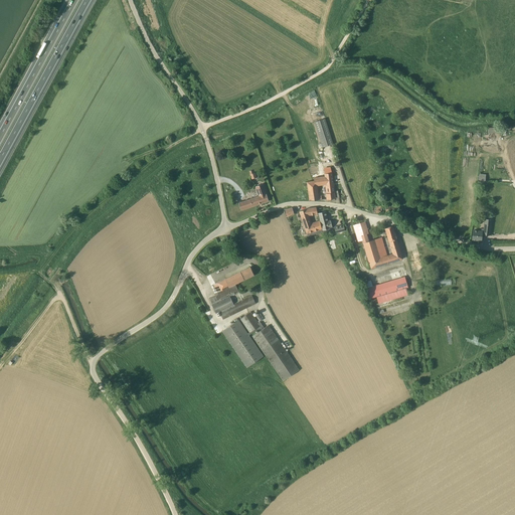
[(334,144),(326,119),(314,122),(322,147),(334,144)]
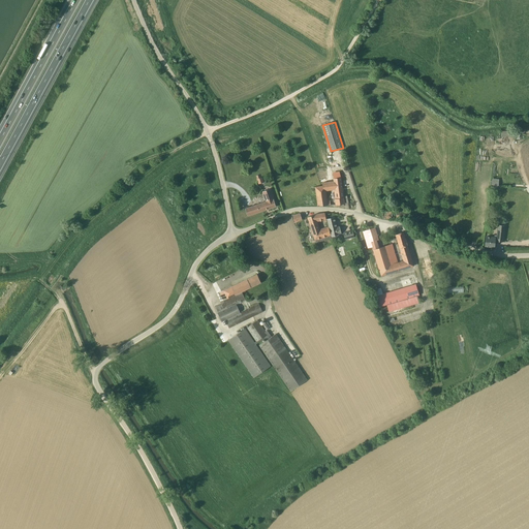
[(324,191),(325,191),(335,190),(336,198),(335,199),(336,205),(348,203),(348,195),(344,196),(342,177),(341,172),(334,173),(335,181),(331,182),(323,182),(323,185),(324,191)]
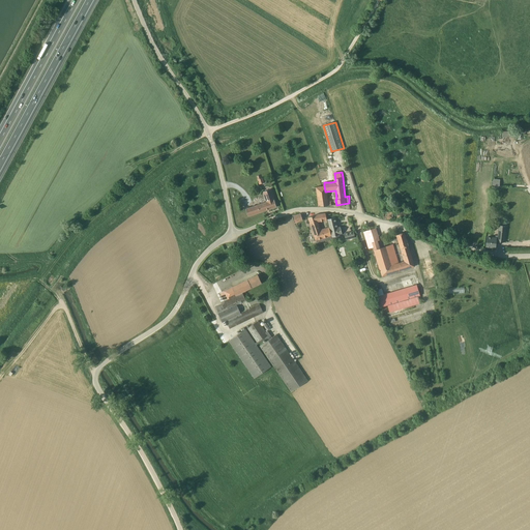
[(502,179),(501,193),(509,194),(510,180),(502,179)]
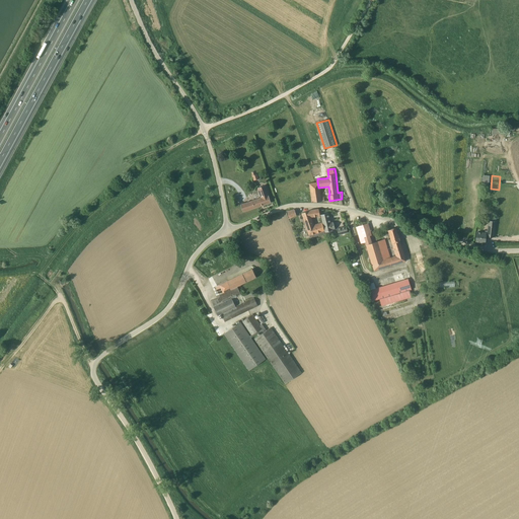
[(321,197),(319,188),(318,188),(317,181),(314,181),(309,182),(309,183),(306,183),(307,190),(310,190),(312,203),(324,202),(324,197),(321,197)]
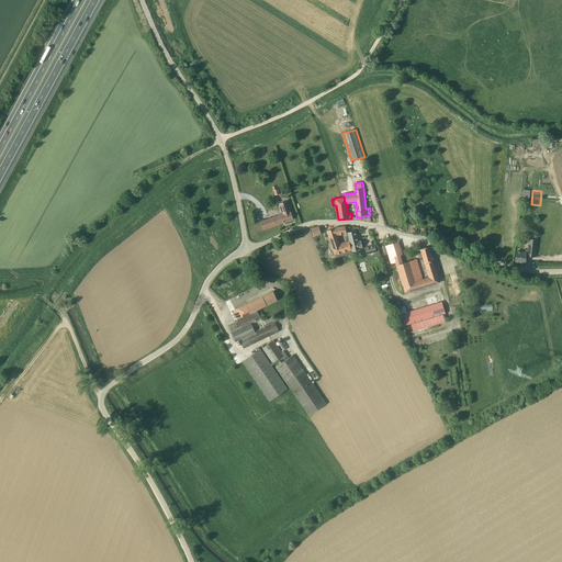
[(287,201),(279,203),(282,214),(260,222),(263,229),(293,220),(291,212),(287,201)]
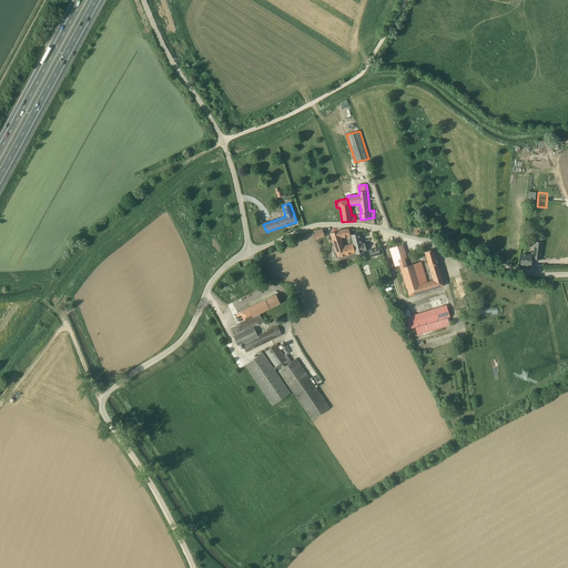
[(208,225),(211,233),(217,230),(214,223),(208,225)]
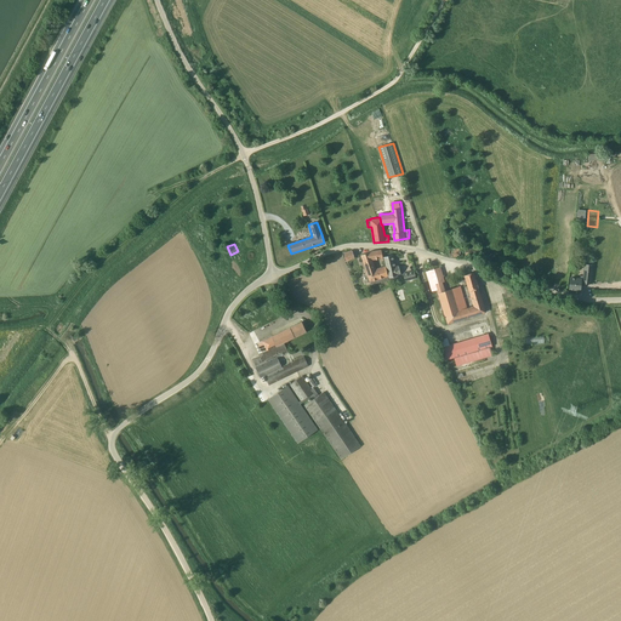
[(480,248),(461,249),(449,250),(450,256),(450,258),(454,257),(461,257),(480,256),(480,248)]
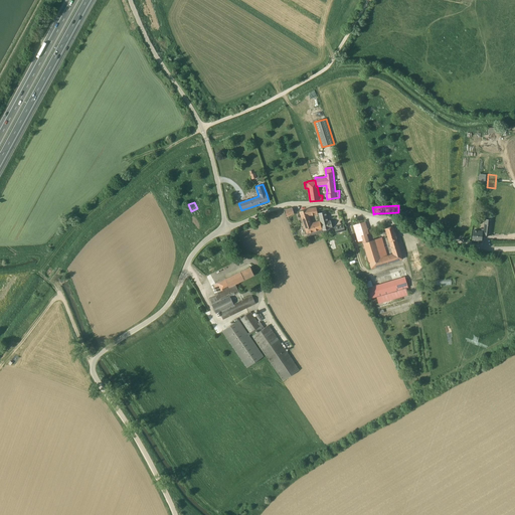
[(317,230),(321,229),(319,221),(312,223),(309,215),(317,214),(316,207),(307,209),(300,211),(307,233),(317,230)]
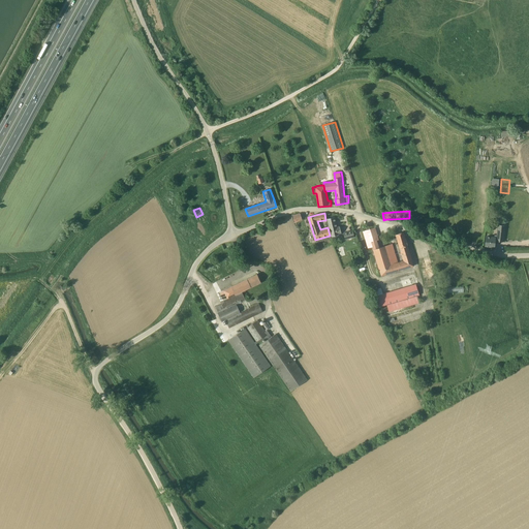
[(291,216),(293,222),(302,220),(301,214),(291,216)]
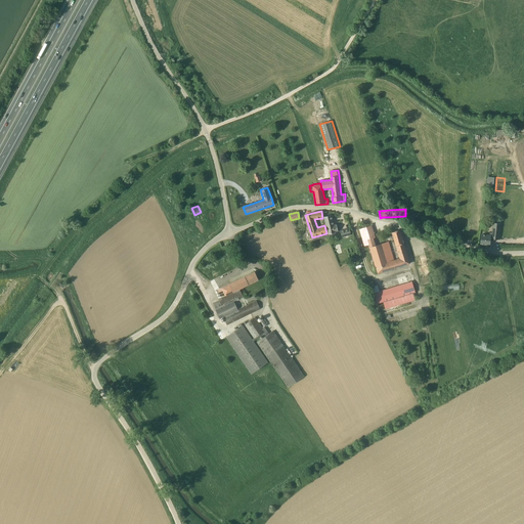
[(334,226),(331,215),(323,217),(329,234),(336,232),(339,231),(337,225),(334,226)]
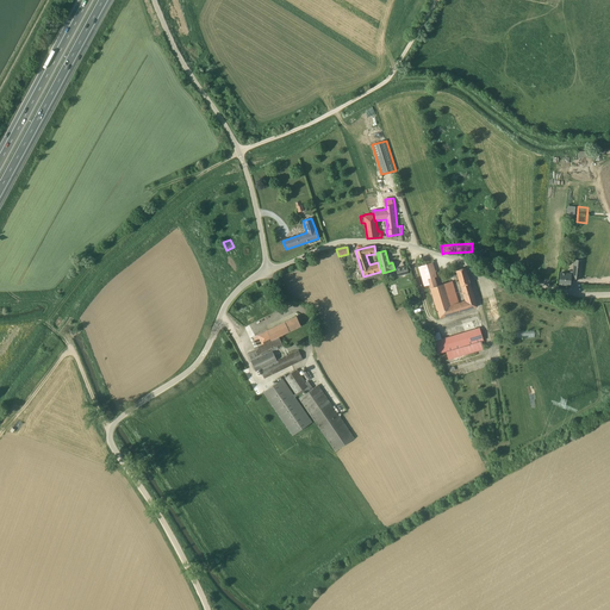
[(571,278),(572,278),(579,279),(582,260),(582,255),(576,254),(574,260),(573,272),(571,271),(570,274),(560,273),(559,284),(570,285),(571,278)]
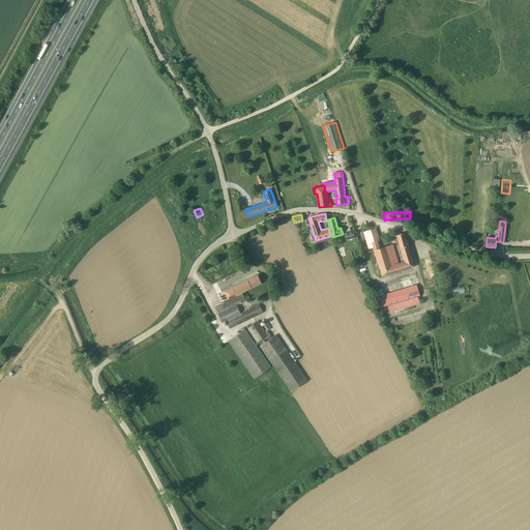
[(372,243),(377,241),(379,240),(377,232),(376,232),(375,229),(376,229),(375,228),(363,232),(369,248),(373,247),(372,243)]
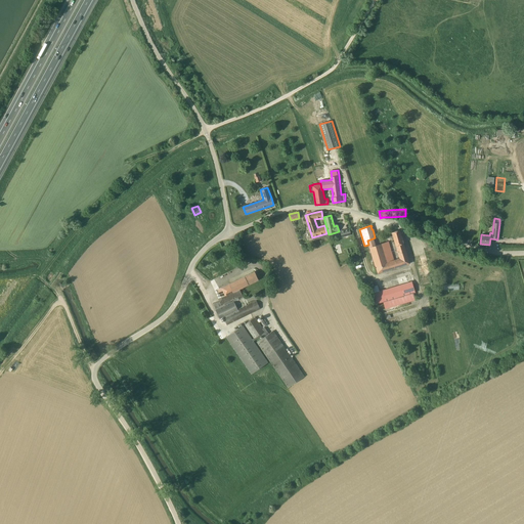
[(342,237),(351,235),(350,229),(340,231),(342,237)]
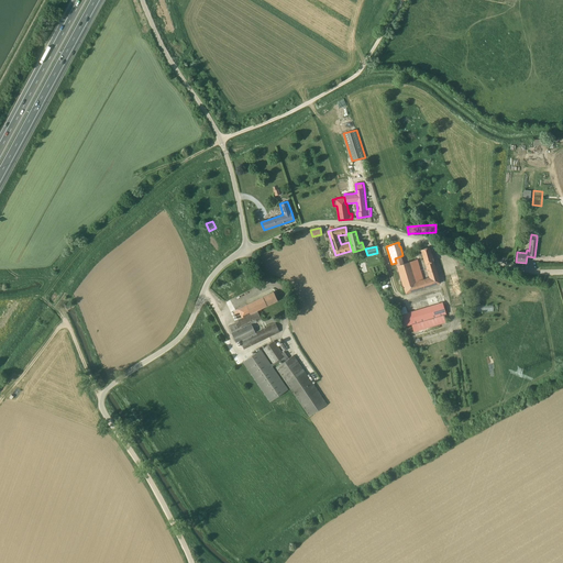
[(430,277),(438,275),(429,247),(421,250),(426,264),(430,277)]
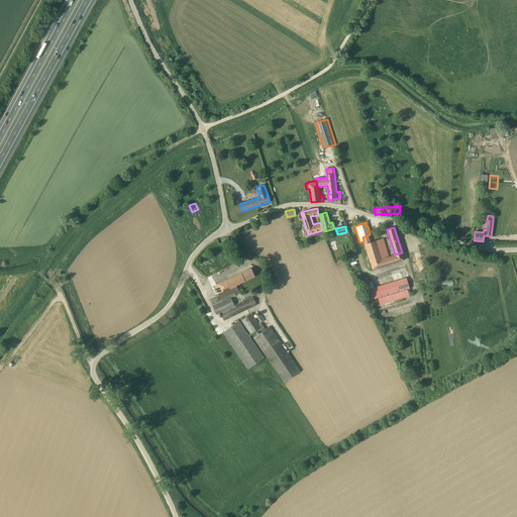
[(363,237),(364,241),(368,253),(373,270),(404,260),(402,252),(395,254),(388,256),(382,259),(378,244),(377,240),(370,242),(368,235),(363,237)]
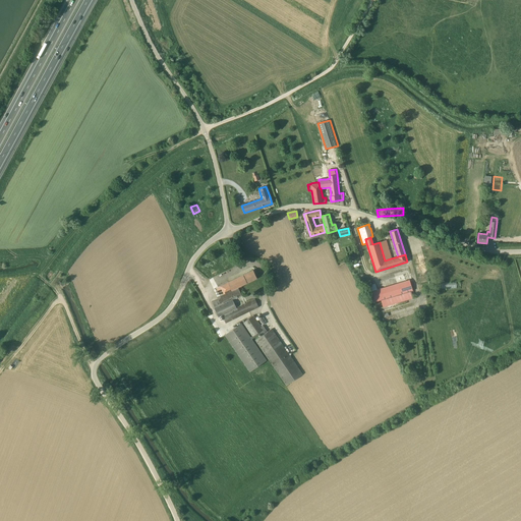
[(391,258),(387,244),(381,246),(385,261),(391,258)]
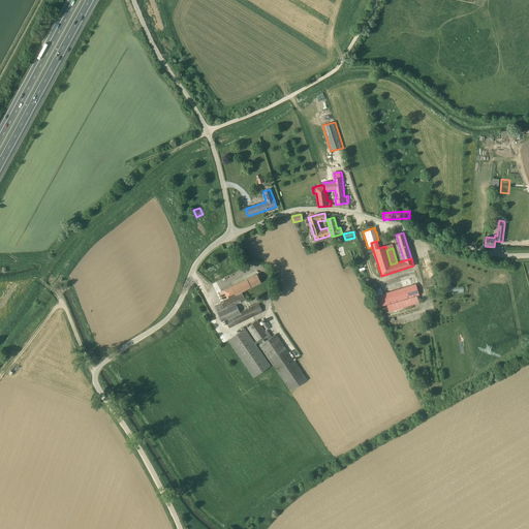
[(354,268),(358,273),(367,269),(364,262),(354,268)]
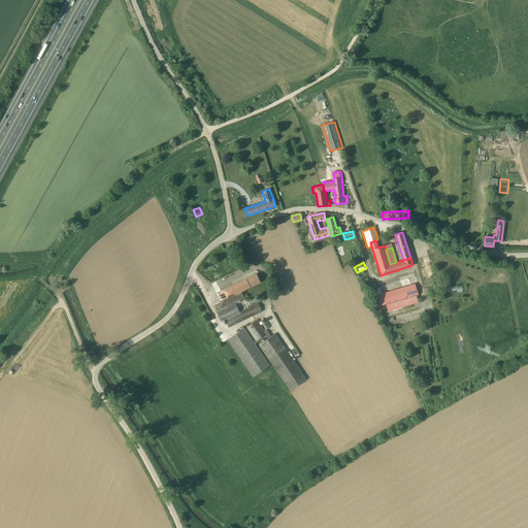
[(257,273),(217,293),(221,301),(241,292),(261,283),(257,273)]
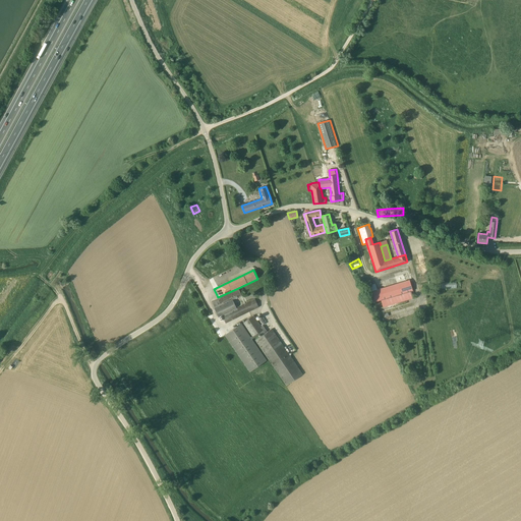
[(380,300),(382,307),(412,298),(409,291),(411,290),(408,280),(375,289),(374,283),(367,285),(372,302),(380,300)]
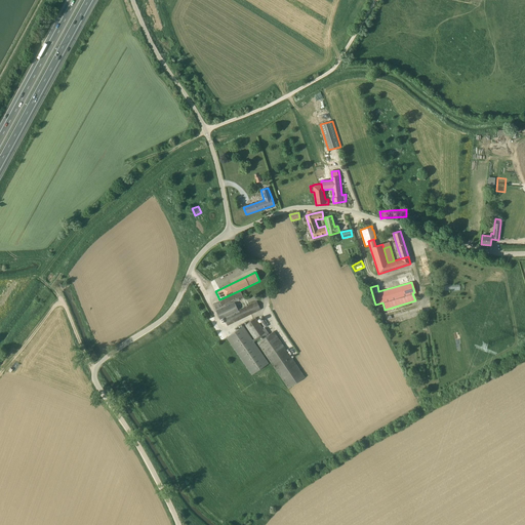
[(240,290),(219,299),(224,308),(216,311),(220,320),(225,318),(228,325),(261,309),(257,301),(239,311),(235,303),(244,297),(240,290)]
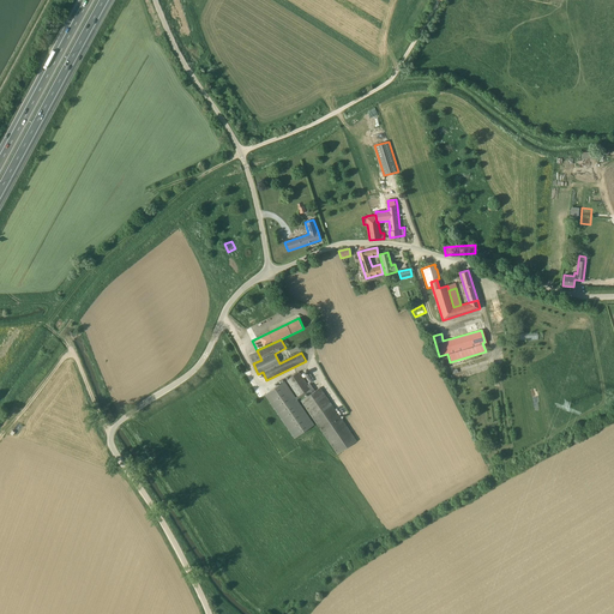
[(299,396),(296,398),(298,399),(307,393),(308,396),(301,401),(338,455),(357,441),(342,419),(320,387),(315,391),(311,384),(308,385),(300,372),(288,380),(299,396)]
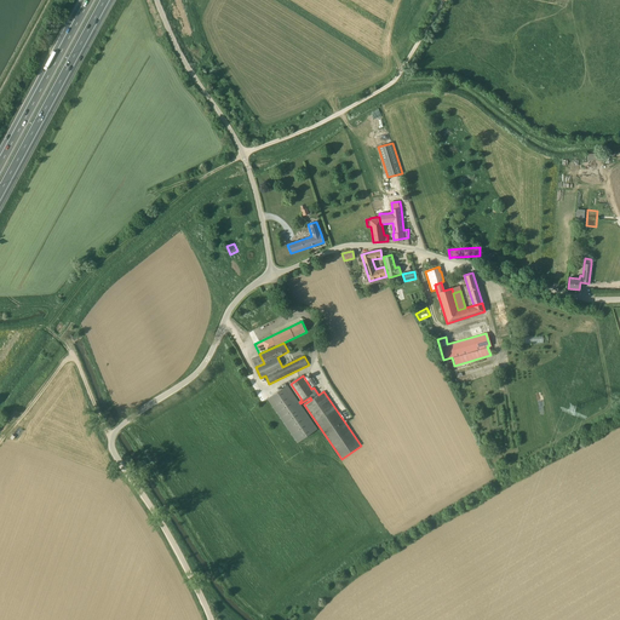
[(317,429),(300,403),(299,402),(287,385),(268,399),(298,443),(317,429)]
